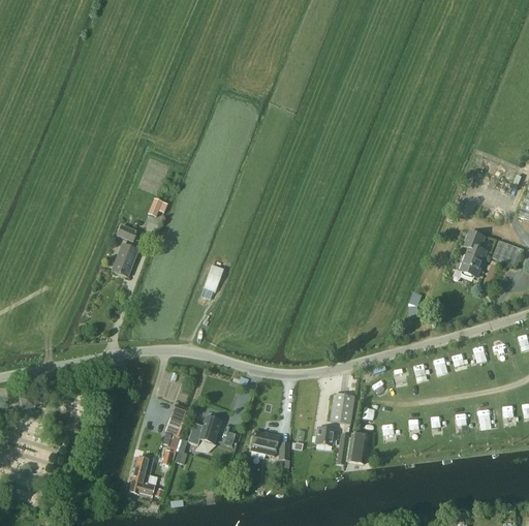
[(528,186),(519,213),(528,217),(528,186)]
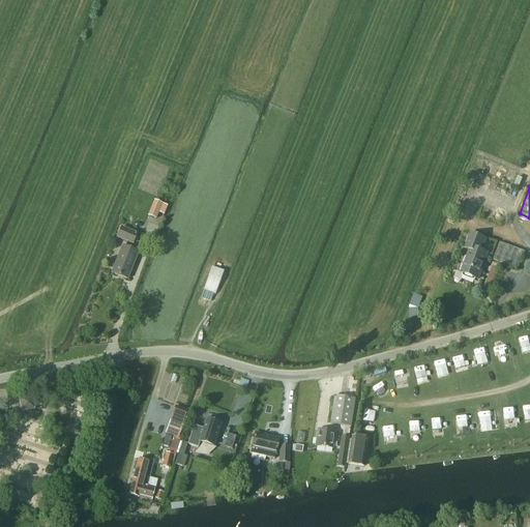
[(148,213),(155,216),(158,209),(164,211),(167,204),(153,199),(148,213)]
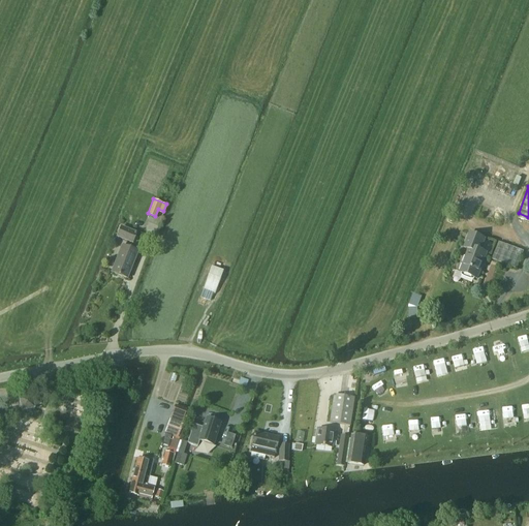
[(132,241),(136,230),(121,224),(117,235),(132,241)]
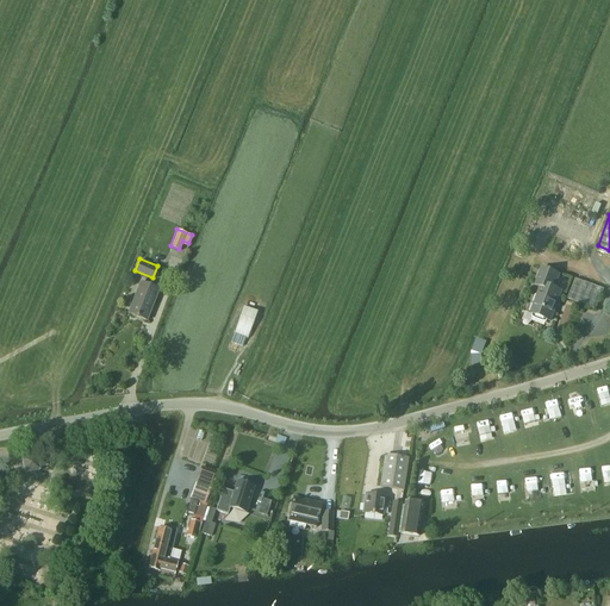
[(558,273),(555,272),(542,267),(536,281),(541,283),(531,310),(549,317),(560,289),(549,285),(554,273),(558,274),(558,273)]
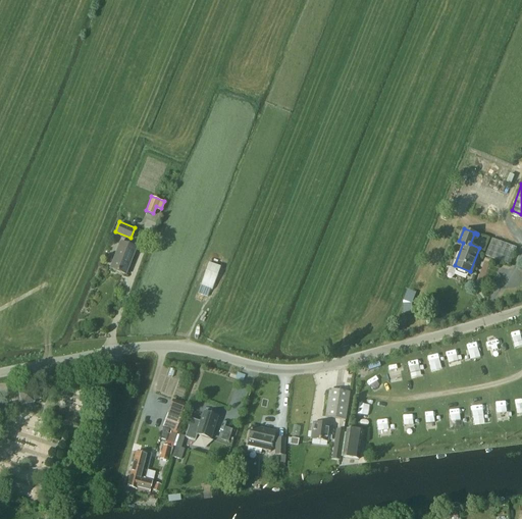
[(511,261),(517,245),(493,237),(487,253),(511,261)]
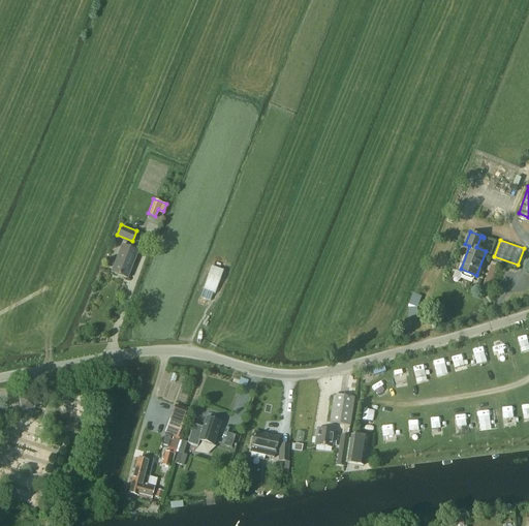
[(126,276),(137,249),(122,243),(111,270),(126,276)]
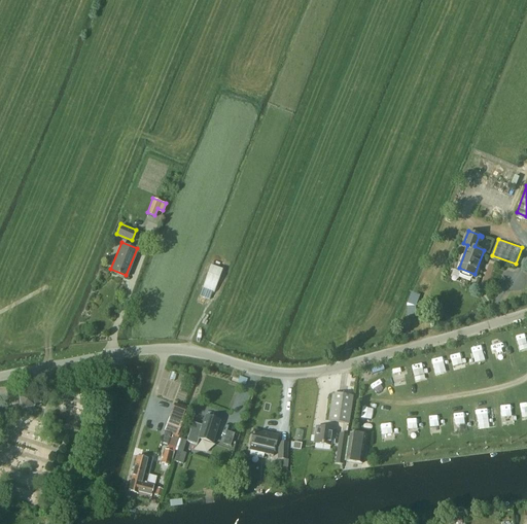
[(222,268),(210,264),(202,285),(214,290),(222,268)]
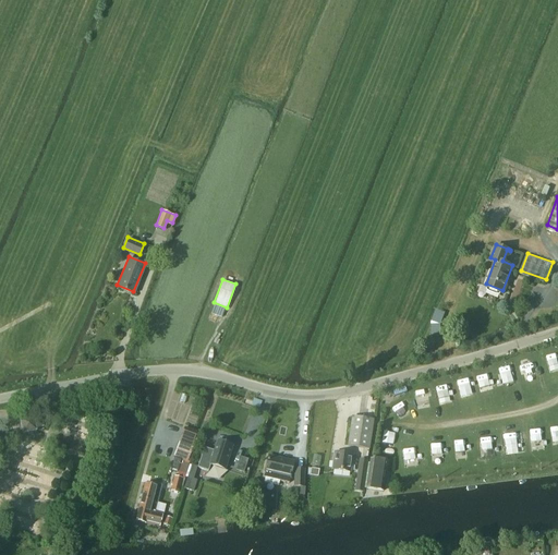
[(36,425),(43,424),(41,417),(34,418),(33,414),(20,418),(22,432),(36,429),(36,425)]
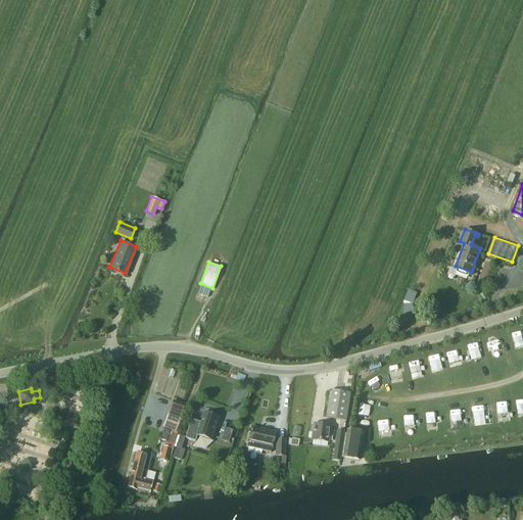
[(345,418),(349,391),(329,388),(325,415),(345,418)]
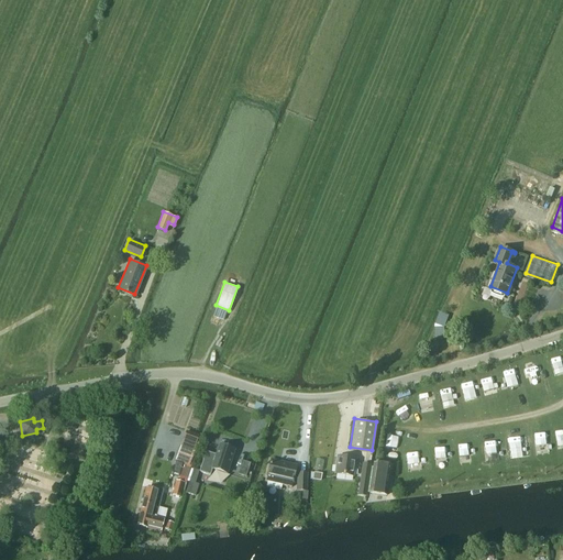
[(183,437),(196,441),(198,434),(186,429),(183,437)]
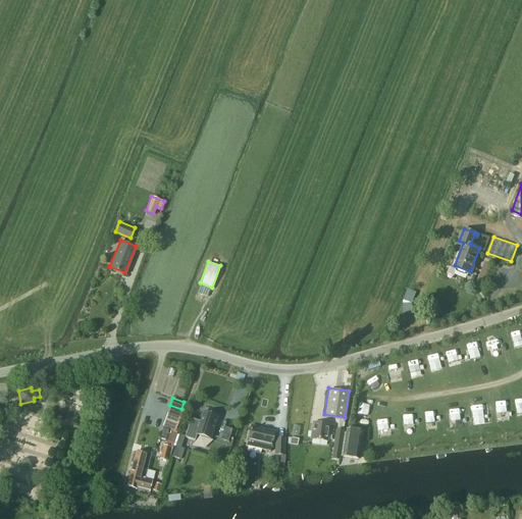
[(210,438),(217,415),(202,410),(199,420),(191,417),(185,434),(194,437),(195,433),(210,438)]
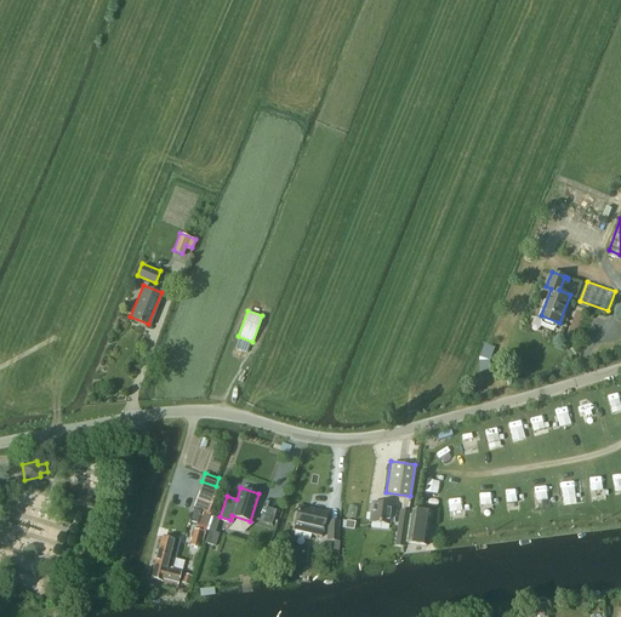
[(195,497),(193,504),(209,510),(211,503),(195,497)]
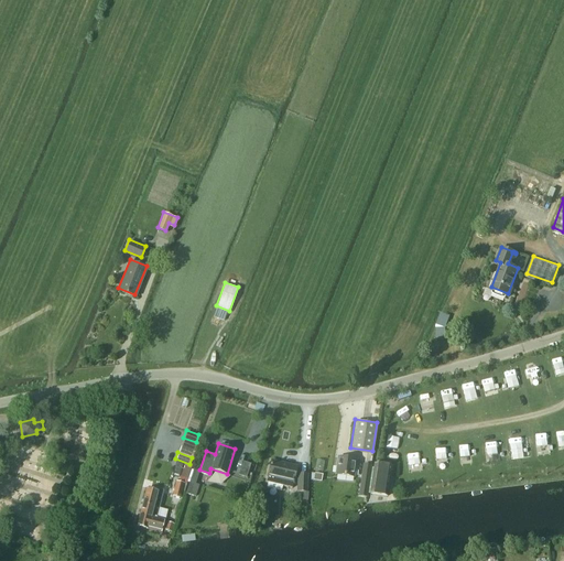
[(338,455),(336,473),(354,475),(355,463),(359,464),(359,457),(356,457),(338,455)]
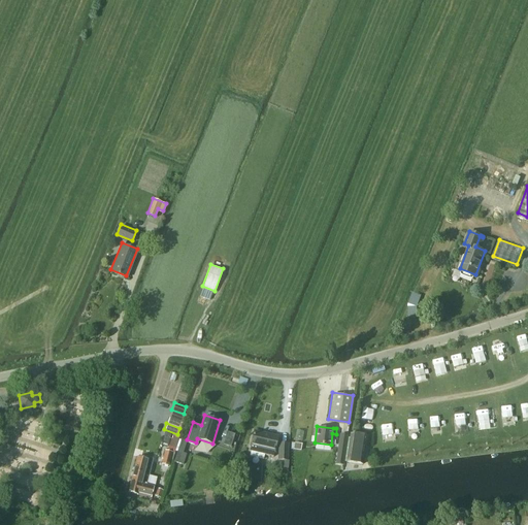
[(251,445),(249,449),(273,455),(274,450),(277,434),(254,429),(251,445)]
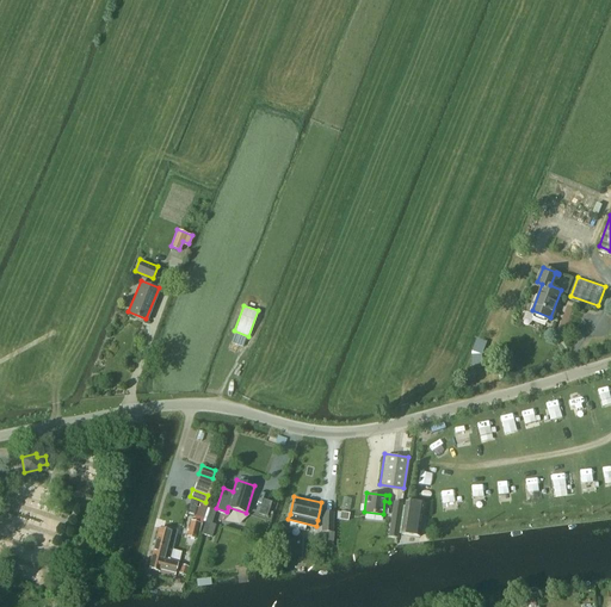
[(263,497),(258,512),(267,514),(272,500),(263,497)]
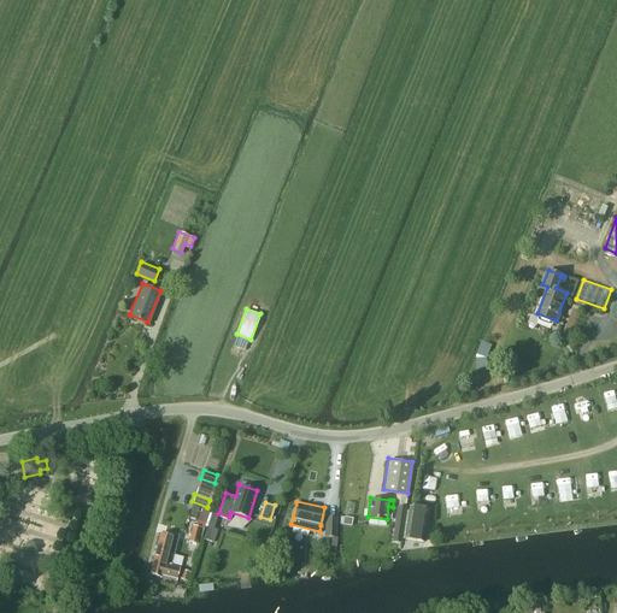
[(423,540),(428,507),(410,505),(405,537),(423,540)]
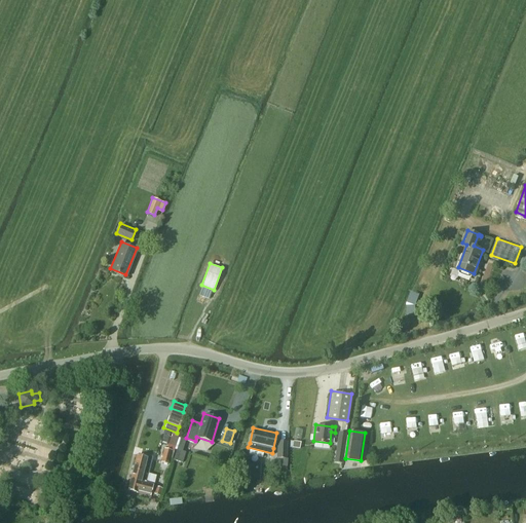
[(339,433),(337,451),(344,452),(346,434),(339,433)]
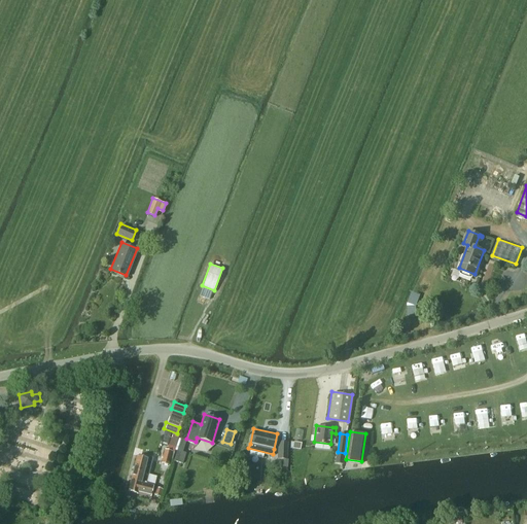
[(277,458),(287,458),(288,441),(278,441),(277,458)]
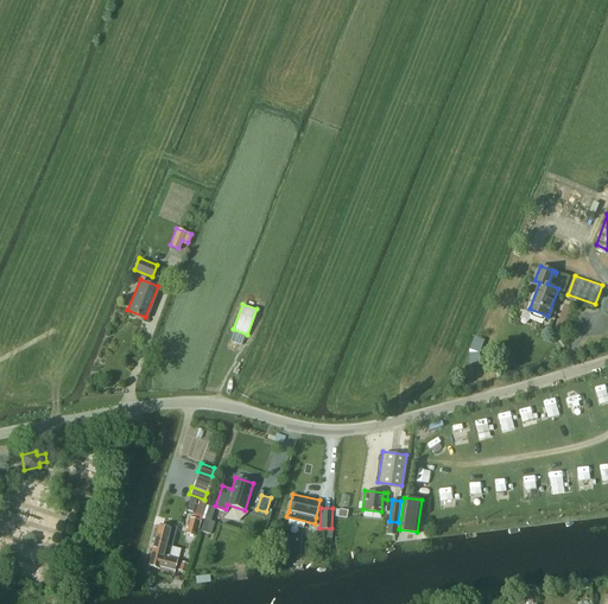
[(195,532),(198,519),(190,516),(187,531),(195,532)]
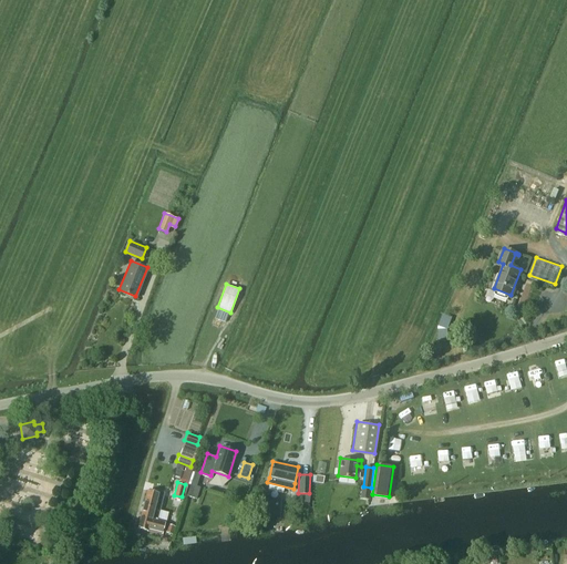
[(186,493),(196,496),(199,486),(196,485),(191,483),(186,493)]
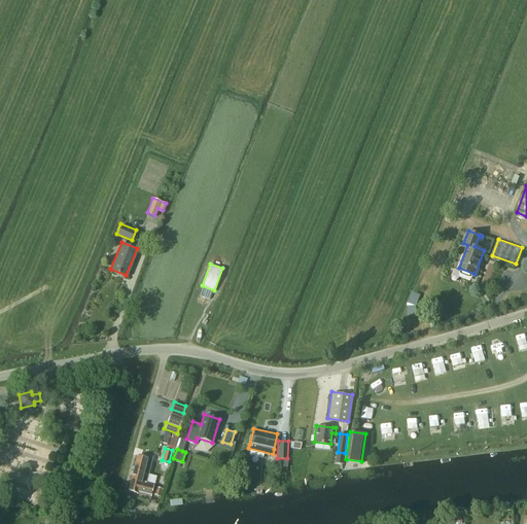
[(137,454),(131,476),(135,477),(134,480),(152,484),(146,482),(152,456),(140,453),(139,455),(137,454)]
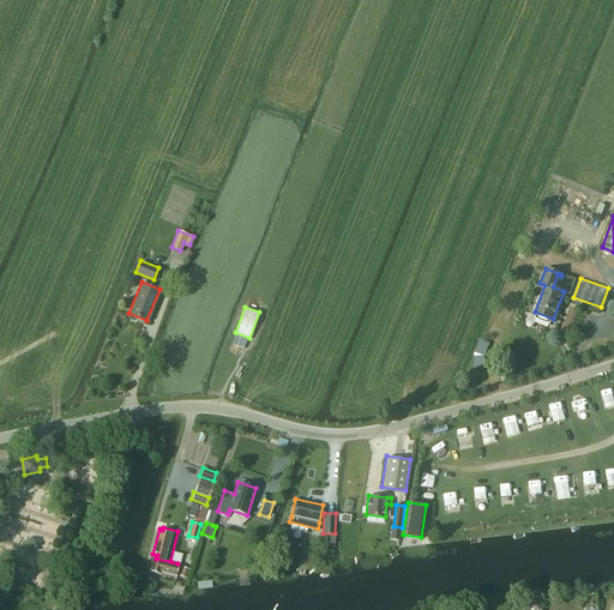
[(157,555),(152,554),(149,569),(175,575),(178,563),(156,559),(157,555)]
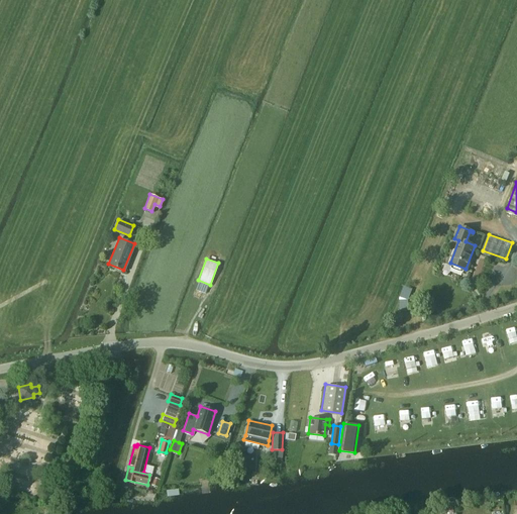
[(114,489),(121,490),(123,482),(116,480),(114,489)]
